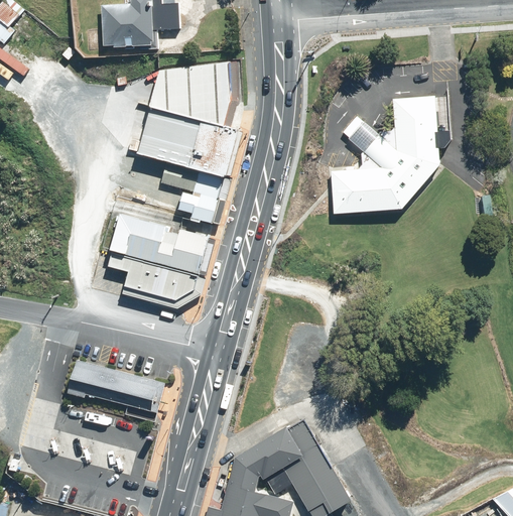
[(3,0),(0,4),(0,42),(3,45),(14,32),(9,28),(23,11),(10,0),(3,0)]
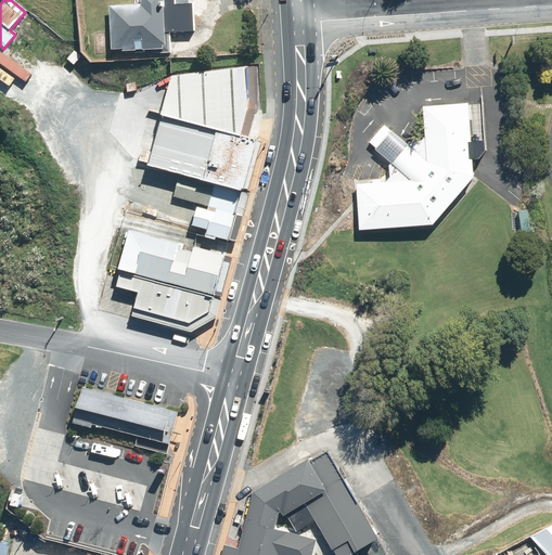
[(140,0),(140,5),(108,8),(111,51),(122,51),(122,52),(148,51),(148,56),(169,54),(168,34),(193,33),(192,5),(174,7),(172,0),(140,0)]
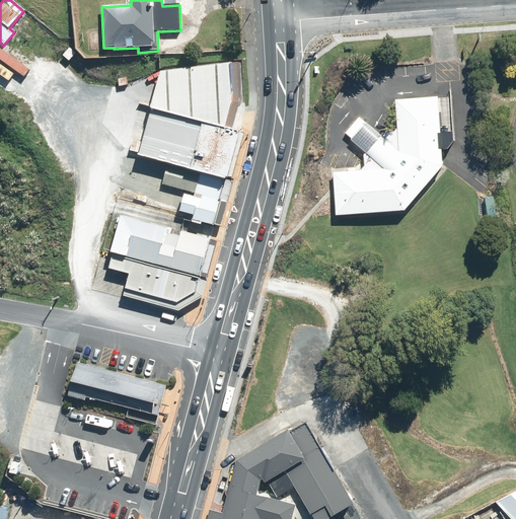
[(151,106),(225,127),(225,126),(231,102),(228,65),(161,71),(151,106)]
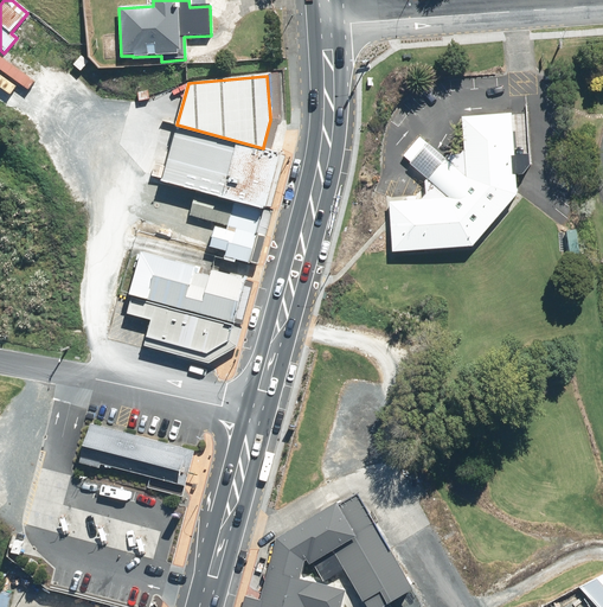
[(424,142),(406,163),(448,198),(387,203),(392,251),(473,244),(518,191),(517,173),(523,172),(530,164),(530,153),(513,154),(510,113),(460,117),(466,177),(424,142)]
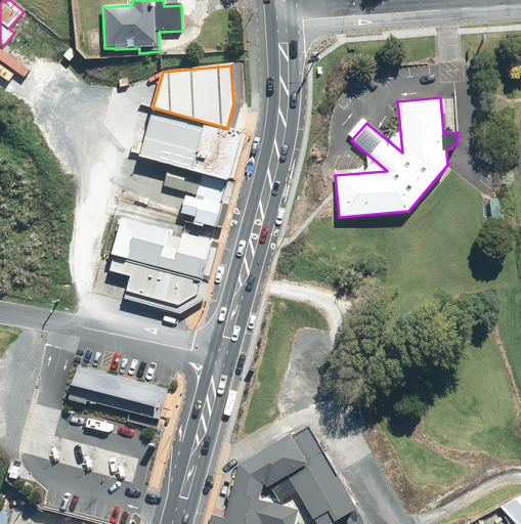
[(168,164),(227,179),(240,134),(240,131),(227,128),(153,107),(140,156),(168,163),(168,164)]
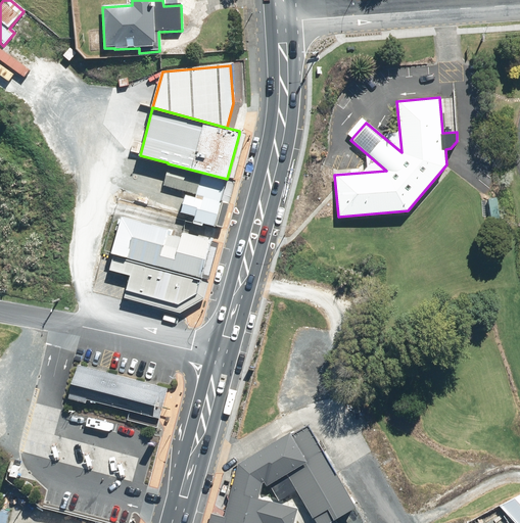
[(214,228),(227,179),(168,163),(161,187),(195,196),(194,200),(184,197),(180,214),(190,217),(188,223),(201,226),(201,225),(214,228)]
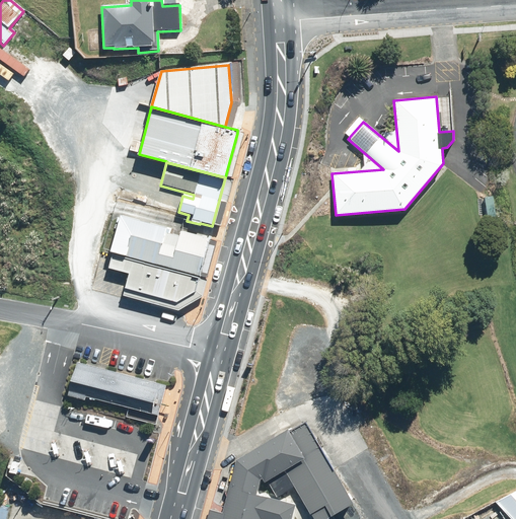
[(121,217),(111,251),(111,253),(199,277),(200,275),(209,239),(179,231),(178,237),(164,233),(165,229),(121,217)]
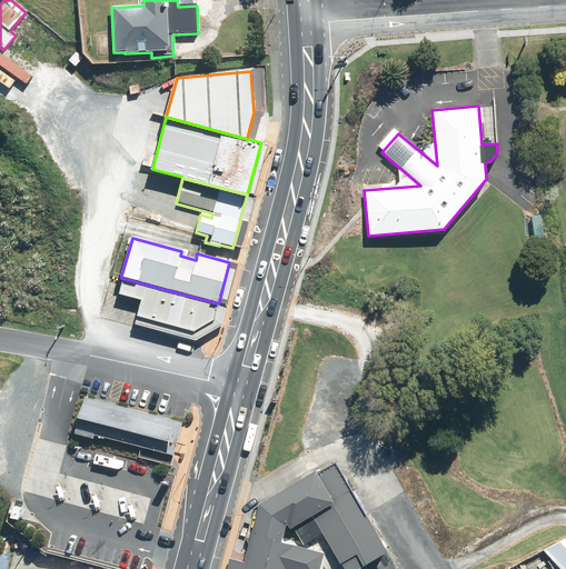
[(218,305),(122,279),(118,293),(140,299),(135,321),(187,336),(215,319),(218,305)]
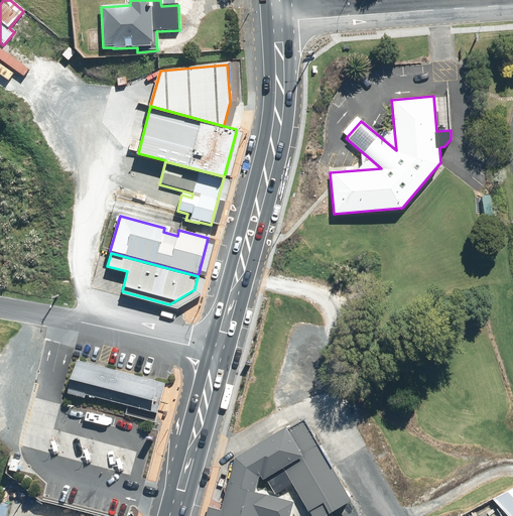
[(76,359),(67,391),(84,396),(84,393),(155,412),(163,383),(76,359)]
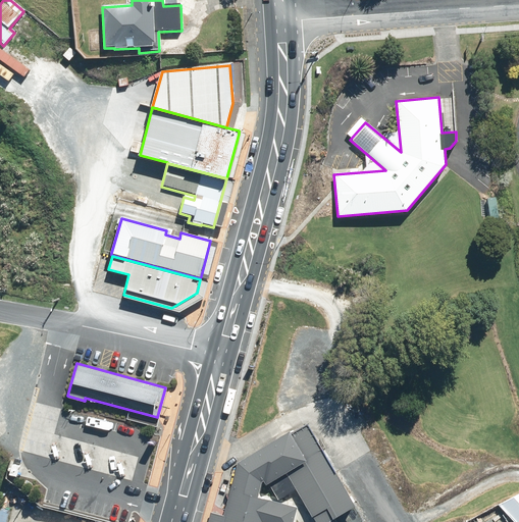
[(284,521),(290,504),(250,494),(254,480),(256,478),(258,482),(259,482),(269,498),(288,486),(308,521),(314,521),(347,503),(298,422),(281,431),(280,429),(227,462),(214,515),(202,512),(199,521),(284,521)]
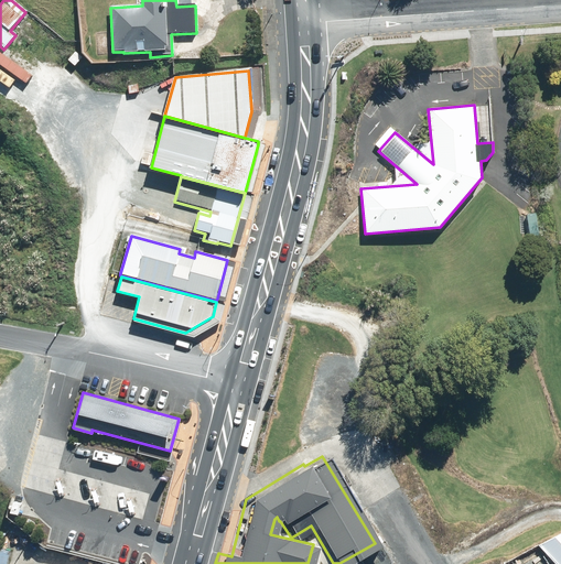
[(560,563),(560,533),(538,548),(554,563),(560,563)]
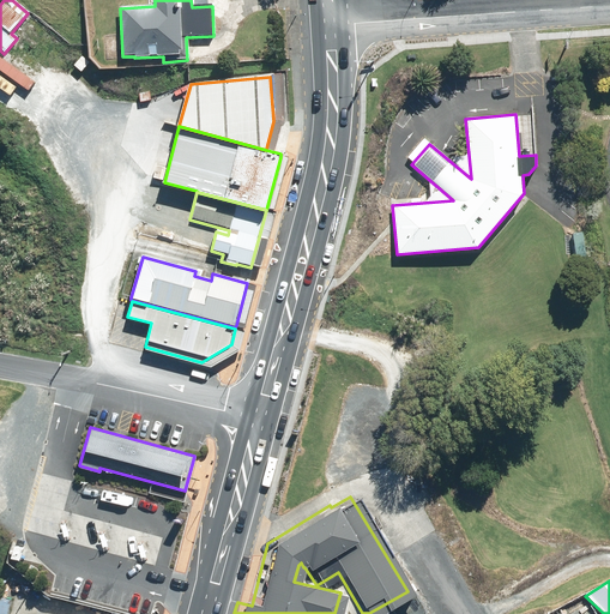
All buildings are outlined.
